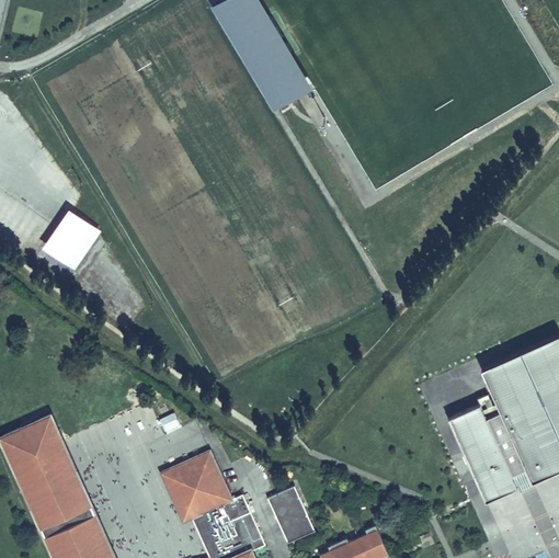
[(274,112),(314,89),(260,0),(229,0),(213,10),(274,112)]
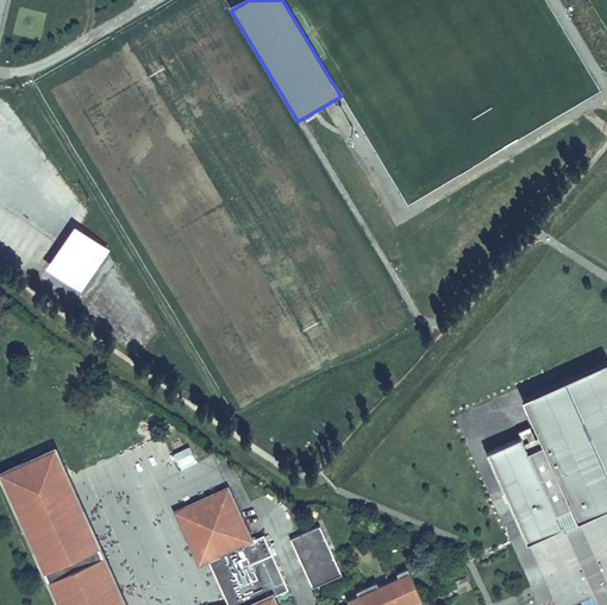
[(108,252),(74,228),(45,270),(80,294),(108,252)]
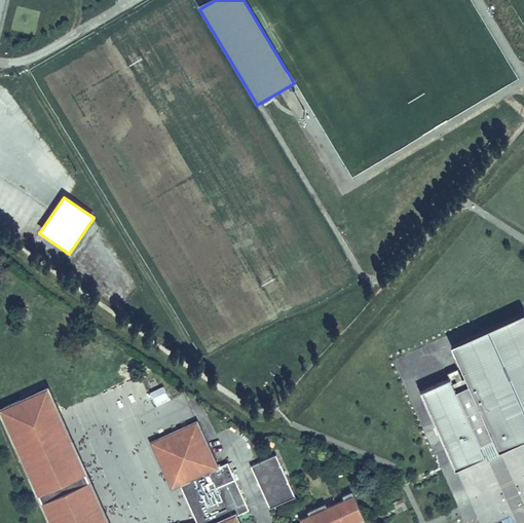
[(523,316),(523,314),(451,347),(465,378),(453,383),(451,378),(418,394),(453,472),(483,458),(479,448),(493,441),(498,452),(523,440),(523,316)]
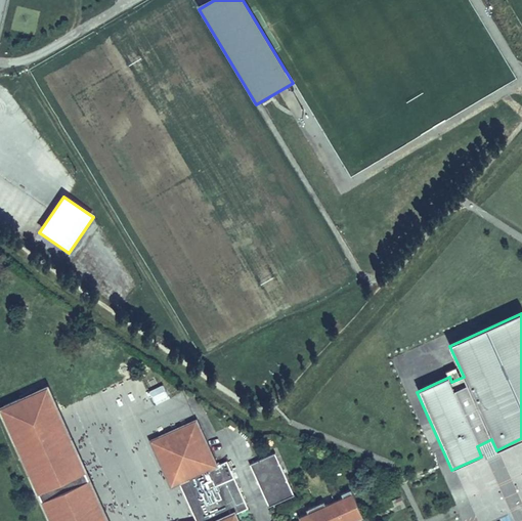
[(161,385),(146,393),(153,405),(167,397),(161,385)]
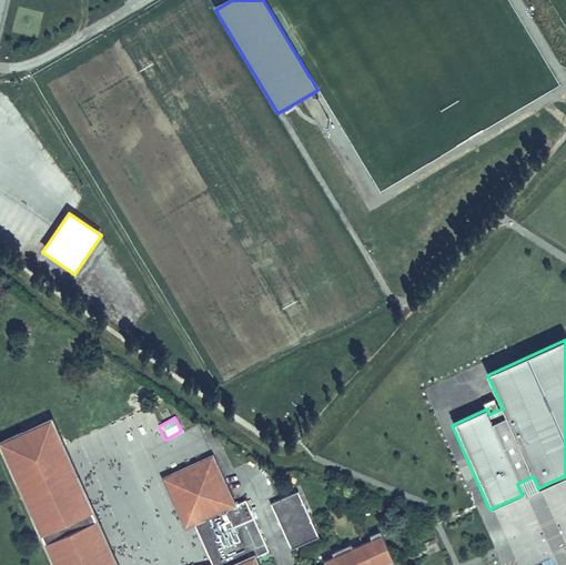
[(53,564),(44,545),(51,542),(48,534),(41,536),(4,454),(3,455),(0,447),(0,445),(21,434),(22,437),(27,435),(26,433),(49,422),(53,432),(52,433),(89,515),(83,517),(88,526),(93,523),(112,564),(117,564),(63,446),(51,419),(0,442),(0,454),(50,564),(258,564),(255,560),(252,561),(253,564),(53,564)]
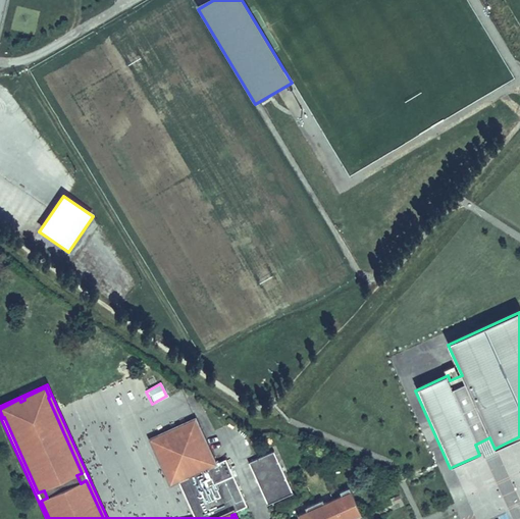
[(224,462),(215,466),(213,466),(193,421),(156,438),(177,485),(192,518),(103,518),(86,480),(81,483),(76,475),(82,473),(48,398),(49,397),(45,387),(23,398),(24,400),(20,402),(19,399),(0,409),(0,411),(3,418),(4,417),(38,492),(44,490),(47,498),(41,501),(49,518),(232,518),(231,515),(235,514),(245,509),(224,462)]
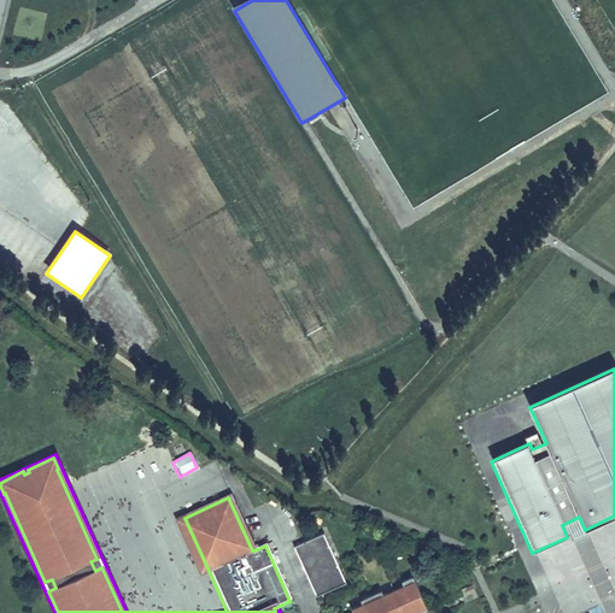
[(151,497),(152,459),(122,458),(122,475),(136,476),(136,496),(151,497)]
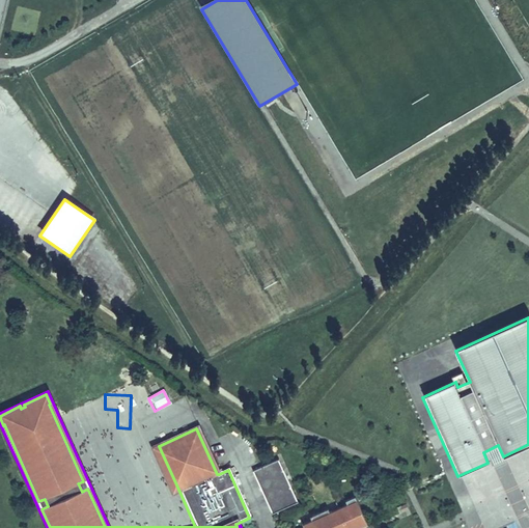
[(171,498),(181,494),(159,446),(196,428),(217,474),(219,474),(197,426),(148,448),(171,498)]
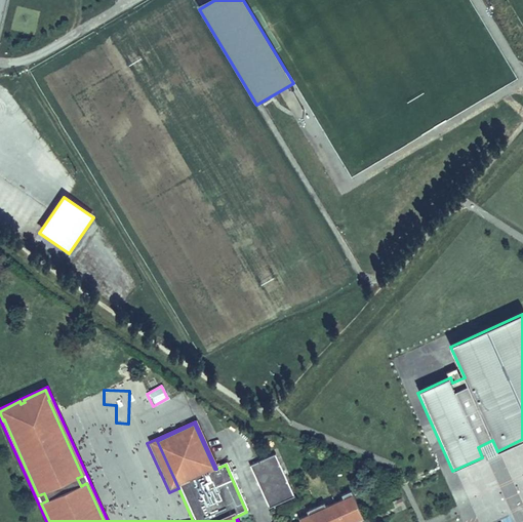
[(500,459),(497,451),(492,440),(478,447),(482,457),(486,466),(499,459),(500,459)]
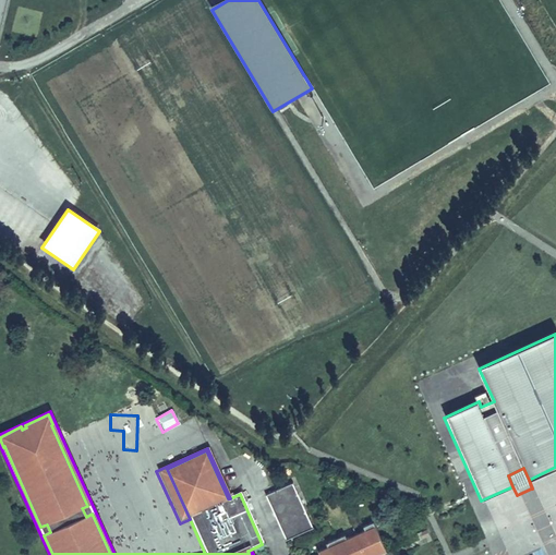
[(304,515),(295,497),(294,497),(289,486),(266,496),(272,508),(269,509),(278,527),(279,527),(286,542),(310,531),(302,515),(304,515)]
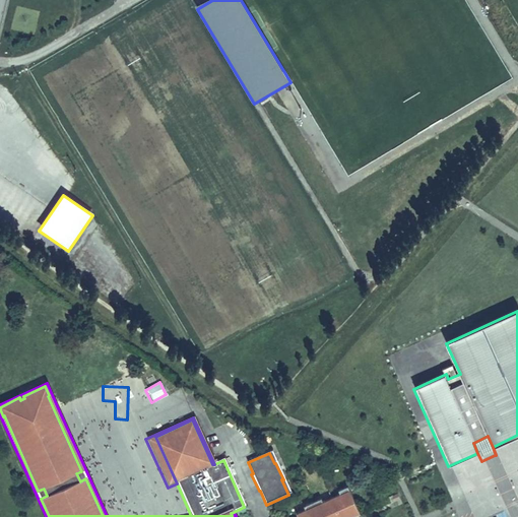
[(303,508),(304,511),(295,515),(295,516),(345,516),(344,515),(347,514),(348,516),(359,516),(345,489),(337,492),(339,496),(321,504),(319,500),(303,508)]
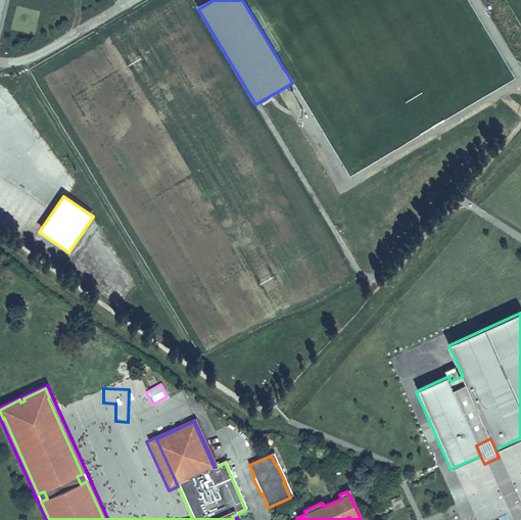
[(397,498),(390,502),(392,507),(400,503),(397,498)]
